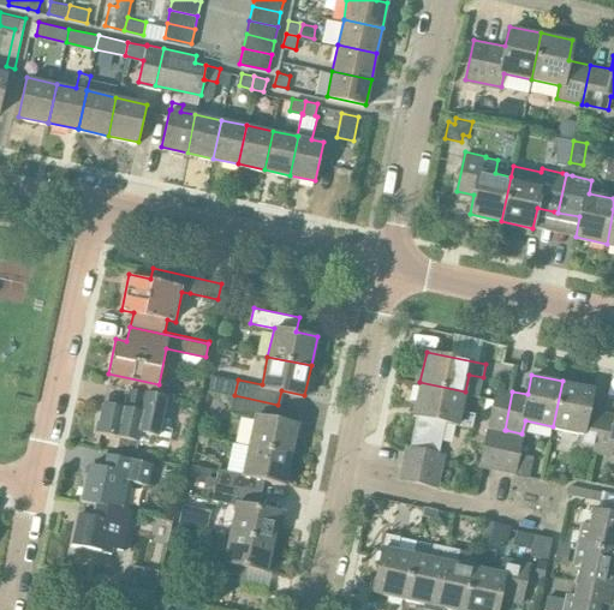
[(562,381),(553,426),(579,431),(576,446),(594,449),(602,411),(589,407),(592,388),(562,381)]
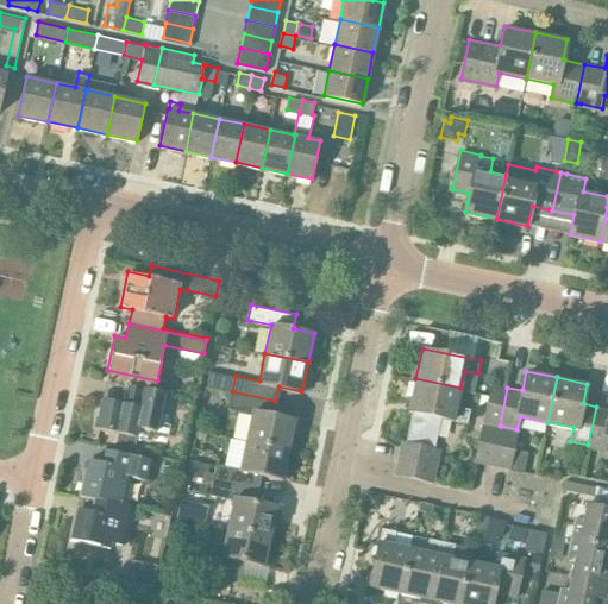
[(406,442),(402,441),(399,455),(437,464),(439,450),(434,448),(443,416),(467,421),(470,407),(457,404),(461,388),(415,378),(409,409),(413,409),(406,442)]
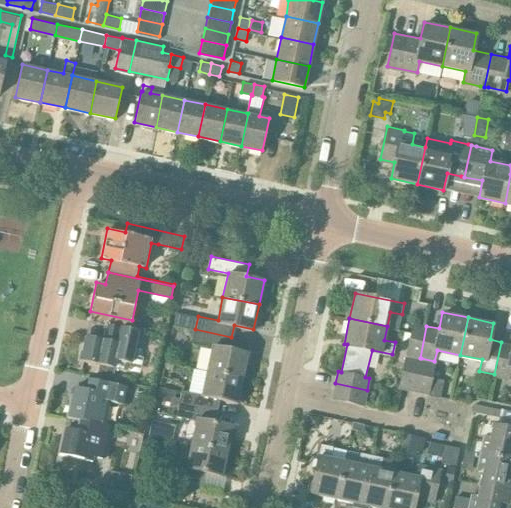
[(414,323),(407,355),(420,358),(426,326),(414,323)]
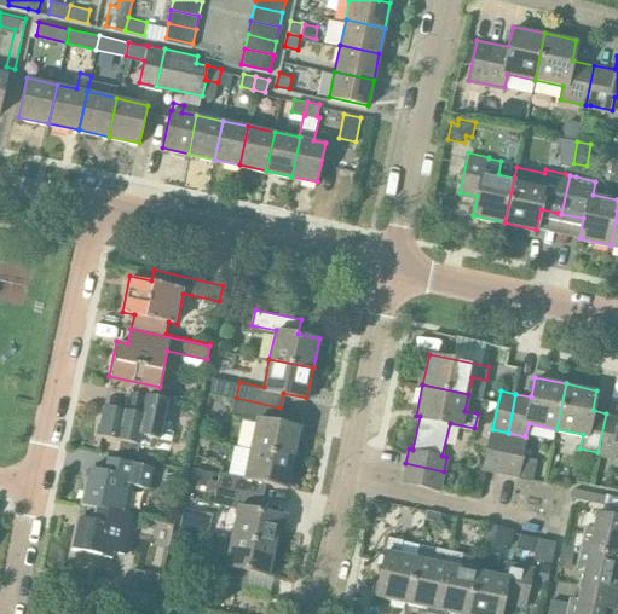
[(97,433),(120,439),(156,446),(167,398),(144,393),(139,412),(137,409),(132,411),(104,405),(100,423),(98,423),(97,433)]
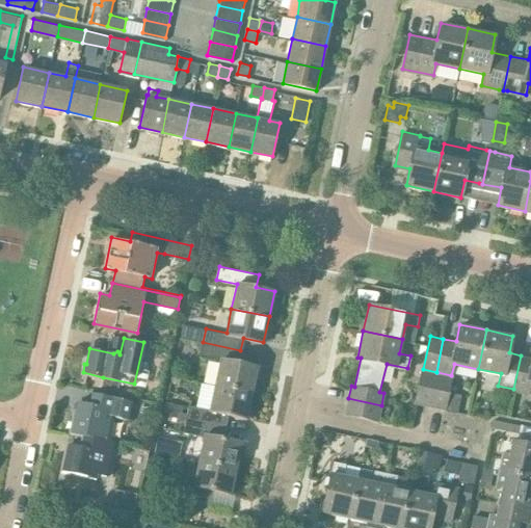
[(215,385),(253,392),(258,367),(238,363),(240,350),(203,342),(201,355),(220,360),(215,385)]
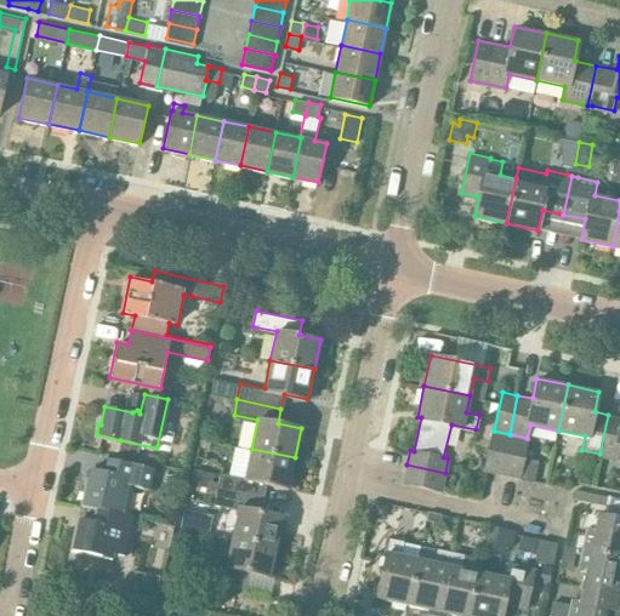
[(619,416),(608,415),(599,454),(615,457),(619,444),(619,416)]
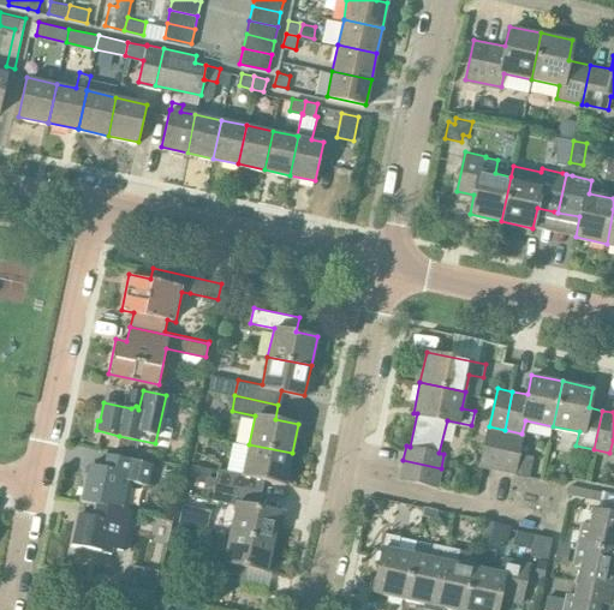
[(489,426),(482,461),(498,465),(506,430),(505,430),(489,426)]
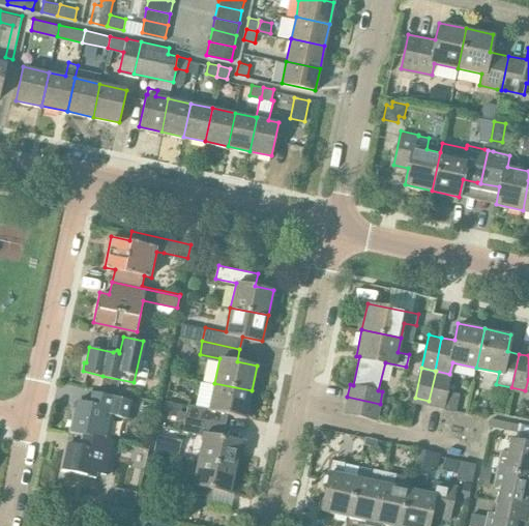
[(436,371),(429,401),(443,404),(449,374),(436,371)]
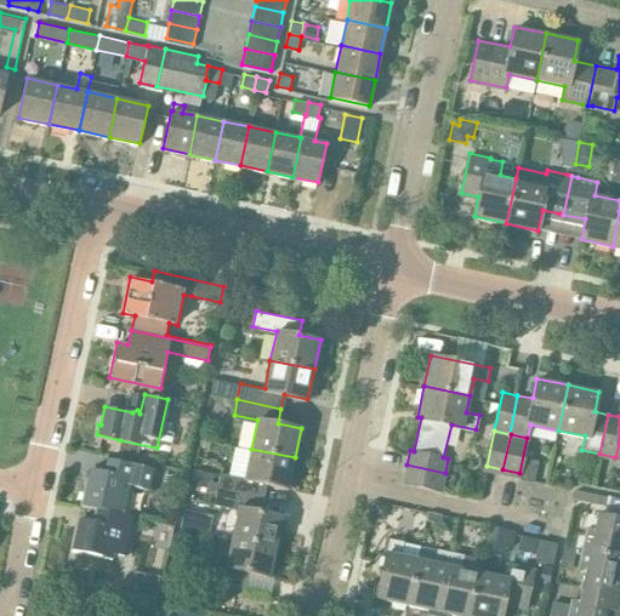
[(217,488),(262,497),(265,483),(289,488),(295,457),(251,449),(245,477),(221,471),(217,488)]
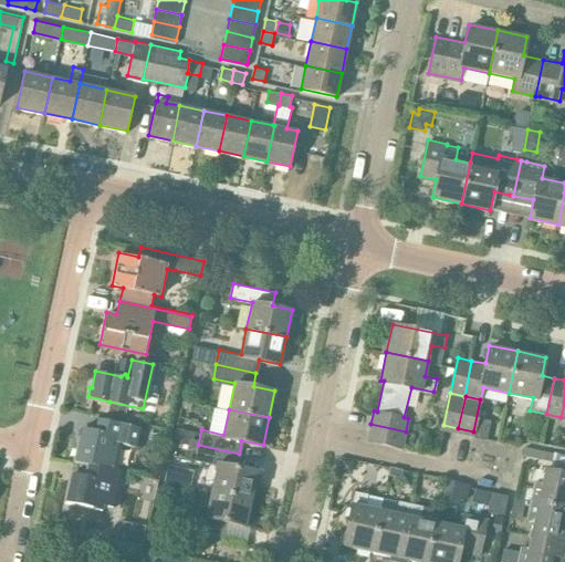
[(74,459),(122,469),(113,467),(118,441),(137,446),(142,426),(95,416),(92,430),(87,433),(81,432),(74,459)]
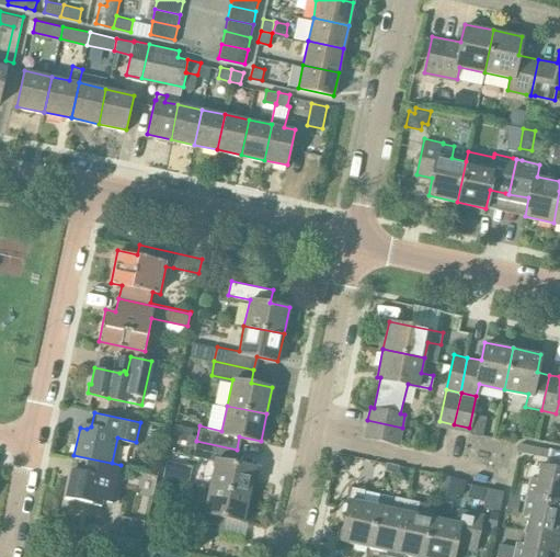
[(402,428),(367,420),(365,434),(399,442),(402,428)]
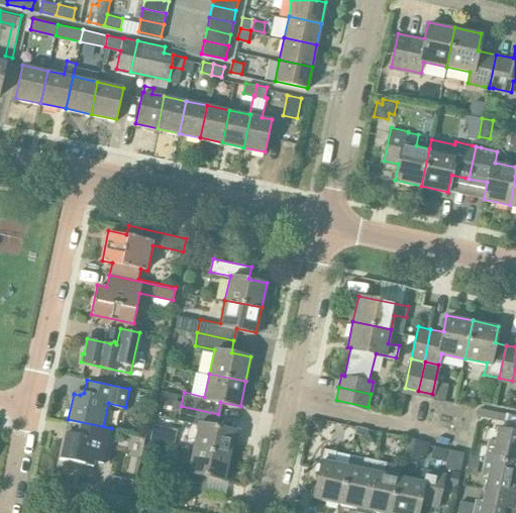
[(162,389),(159,402),(171,404),(174,392),(162,389)]
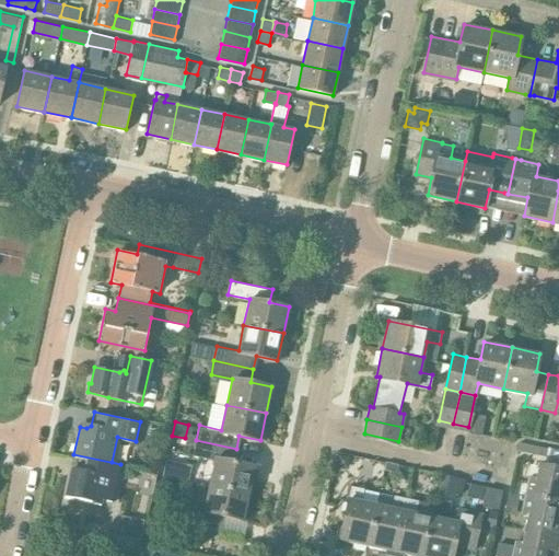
[(521,439),(519,448),(545,453),(547,444),(521,439)]
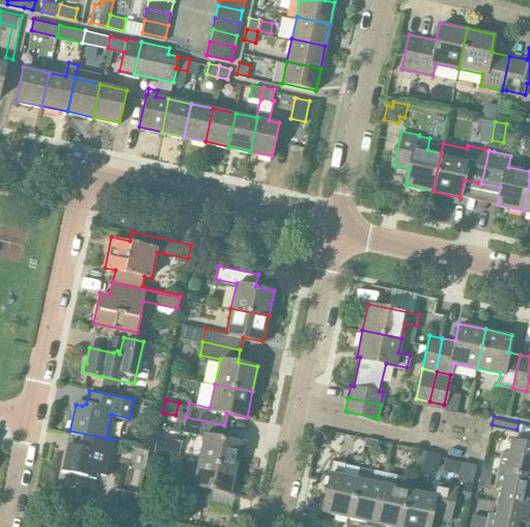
[(224,425),(186,417),(183,430),(203,435),(198,459),(236,467),(242,442),(221,438),(224,425)]
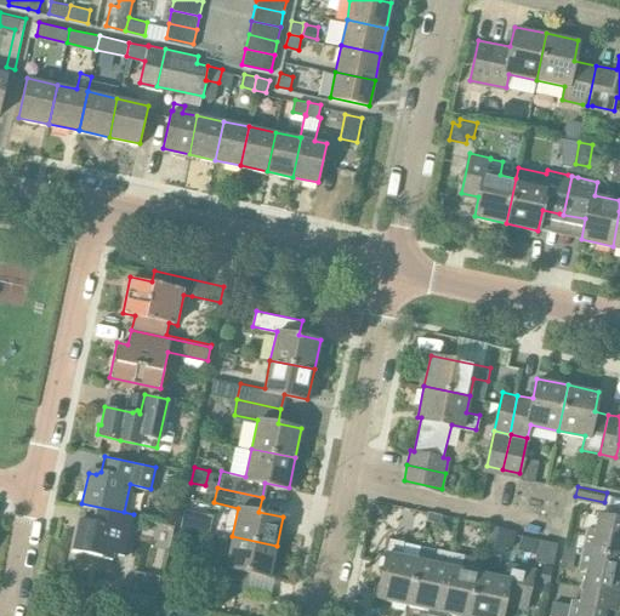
[(375,502),(373,514),(386,518),(388,505),(375,502)]
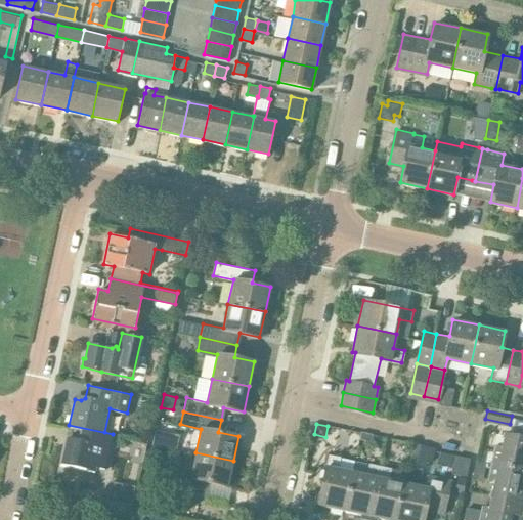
[(113,434),(69,425),(69,426),(79,428),(78,437),(73,440),(67,438),(60,463),(95,471),(99,450),(109,452),(113,434)]
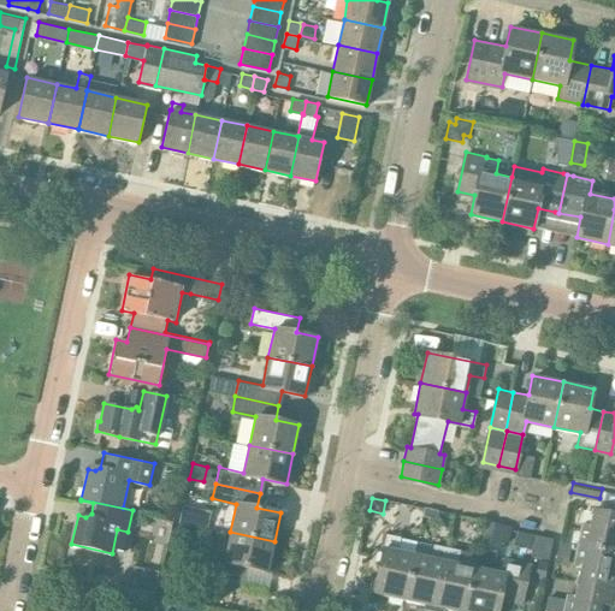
[(425,506),(423,515),(432,517),(438,514),(438,510),(425,506)]
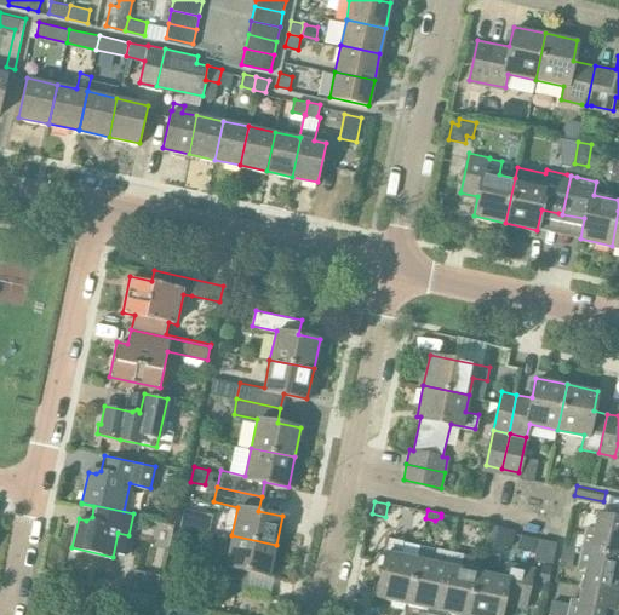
[(580,546),(618,555),(618,516),(597,511),(594,528),(584,526),(580,546)]
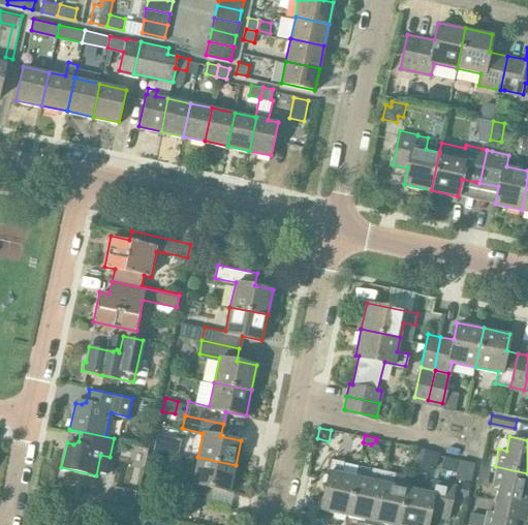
[(435,471),(436,466),(439,452),(416,446),(413,461),(412,467),(435,471)]
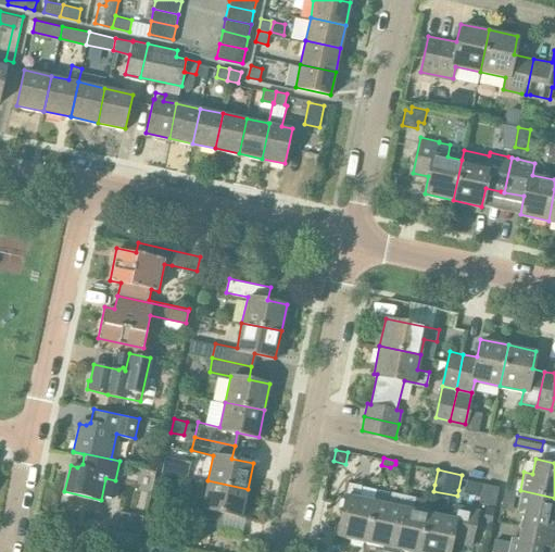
[(202,506),(180,501),(178,516),(219,525),(223,512),(241,516),(248,489),(207,480),(202,506)]
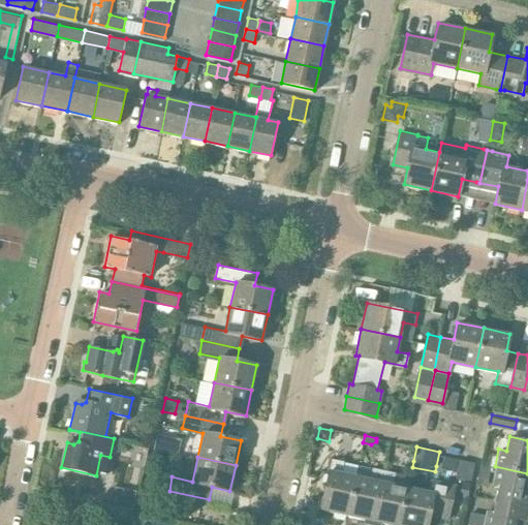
[(322,508),(348,515),(358,475),(343,472),(345,461),(334,458),(322,508)]
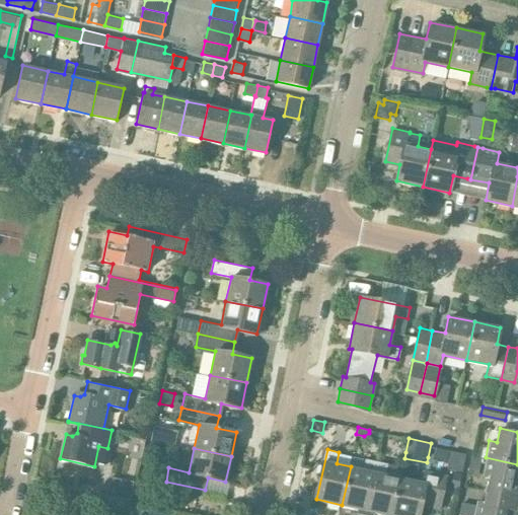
[(471,455),(468,471),(478,473),(482,457),(471,455)]
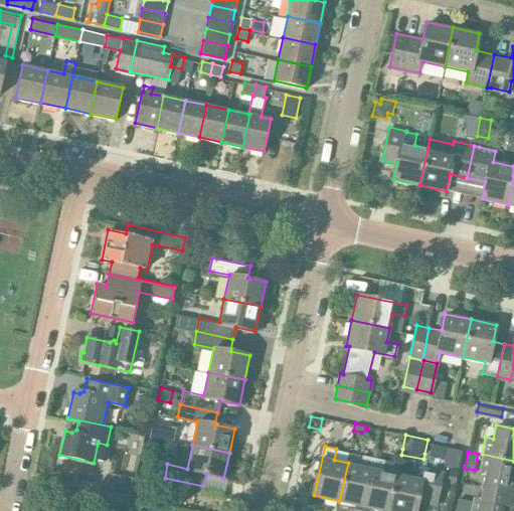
[(339,501),(364,506),(375,457),(363,454),(360,466),(348,463),(339,501)]
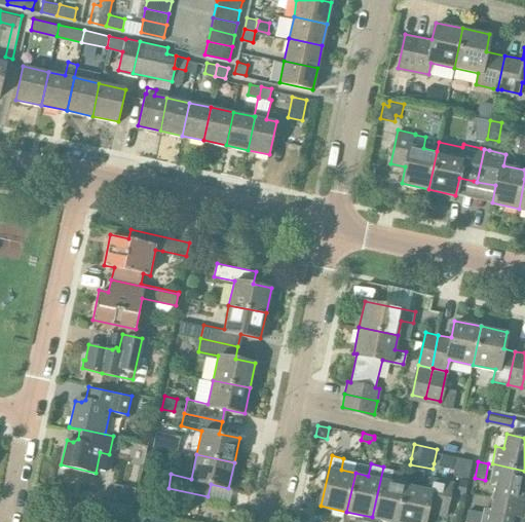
[(524,471),(492,463),(488,482),(495,484),(493,495),(524,502),(524,471)]
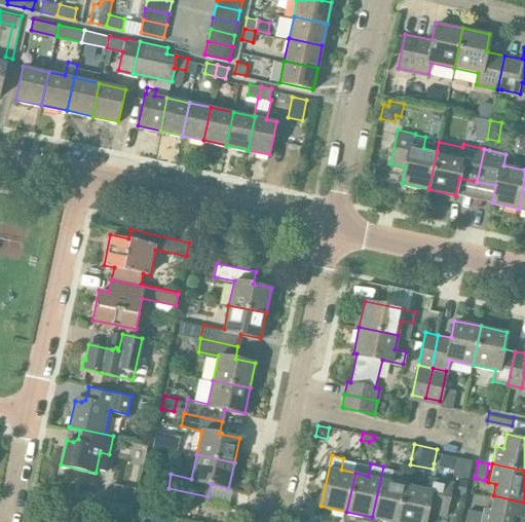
[(372,517),(392,521),(397,521),(406,484),(391,481),(395,469),(383,467),(372,517)]
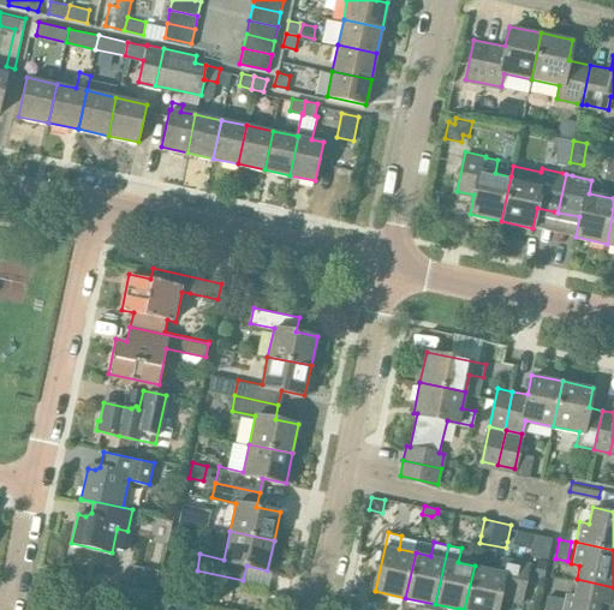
[(475,566),(464,609),(496,609),(500,598),(522,603),(530,564),(504,558),(501,572),(475,566)]
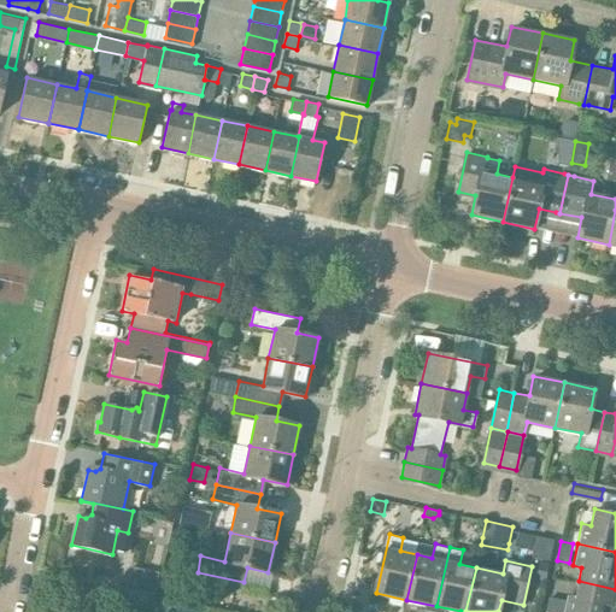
[(567,594),(562,611),(610,611),(615,594),(615,589),(579,581),(575,596),(567,594)]
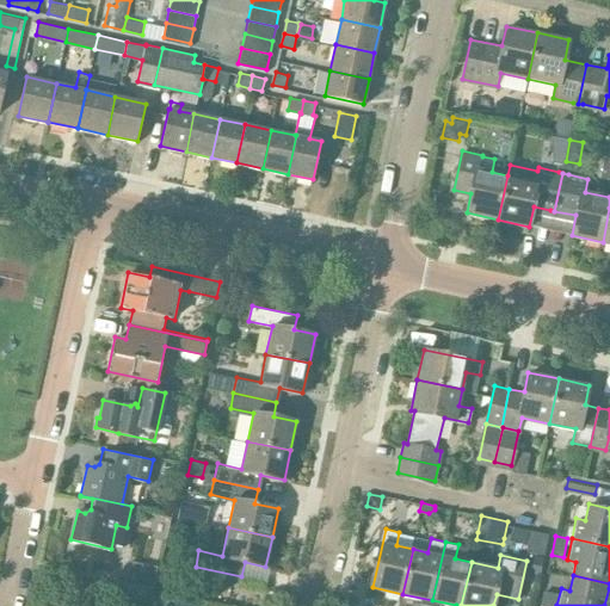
[(544,591),(541,605),(544,605),(552,605),(554,592),(544,591)]
